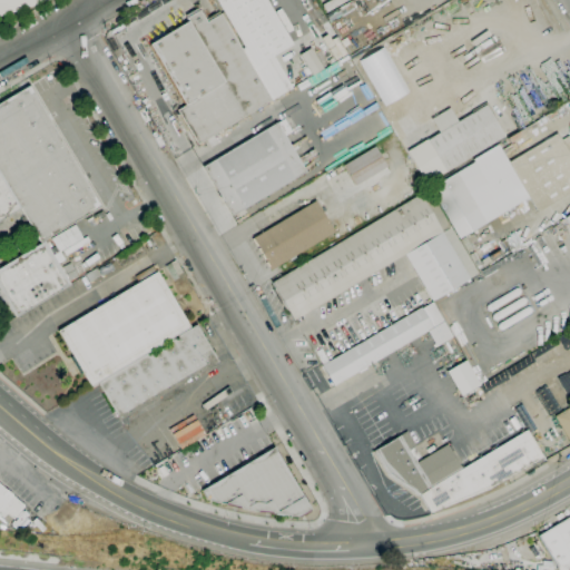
[(241,49),(244,48),(215,0),(266,0),(293,45),(273,57),(292,89),(272,100),(241,49)]
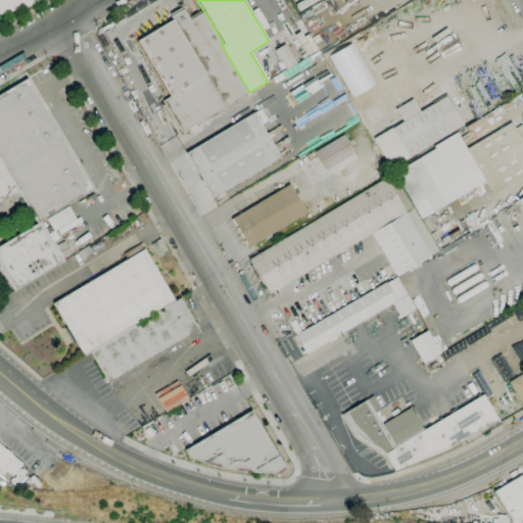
[(249,92),(181,133),(162,102),(170,98),(136,42),(172,20),(170,16),(183,9),(190,20),(202,13),(221,45),(249,92)]
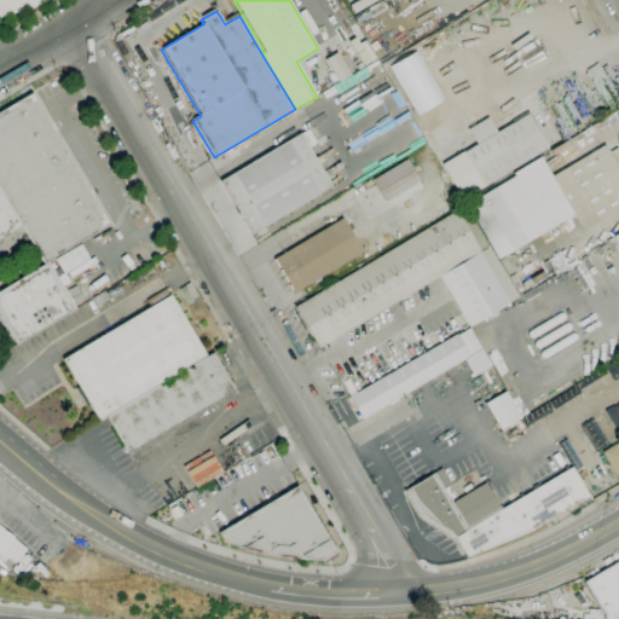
[(0,238),(0,111),(32,93),(109,224),(44,264),(22,226),(0,238)]
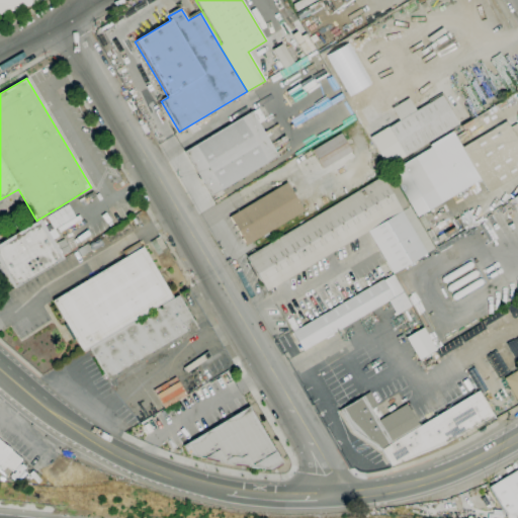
[(386,167),(369,138),(386,126),(386,127),(399,120),(391,108),(408,98),(415,110),(441,95),(457,123),(386,167)]
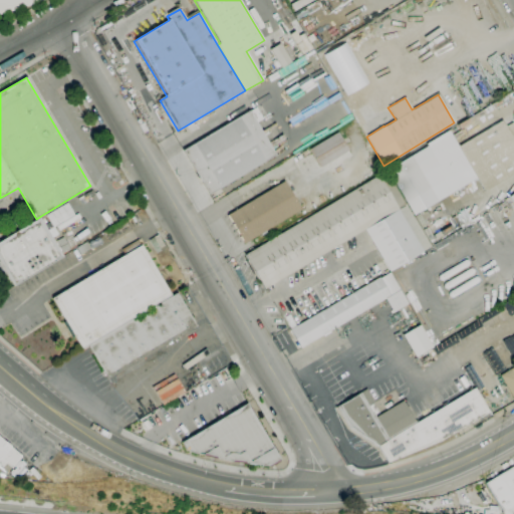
[(210,194),(184,151),(249,112),(274,156),(210,194)]
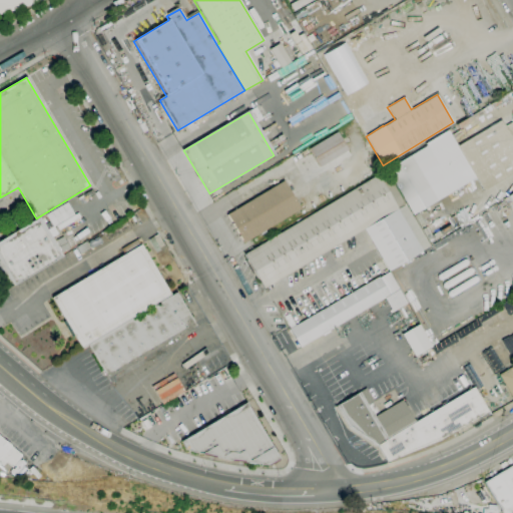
[(512,173),(483,191),(475,177),(457,146),(501,120),(505,125),(512,120),(512,173)]
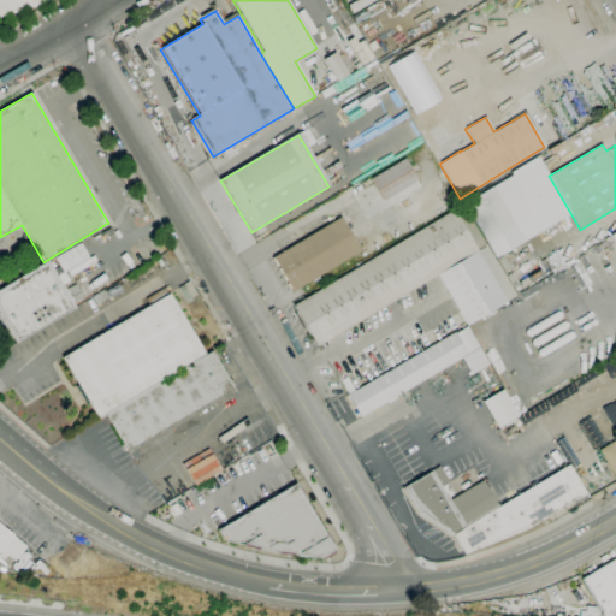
[(496,258),(463,203),(513,175),(511,172),(538,157),(549,176),(570,213),(496,258)]
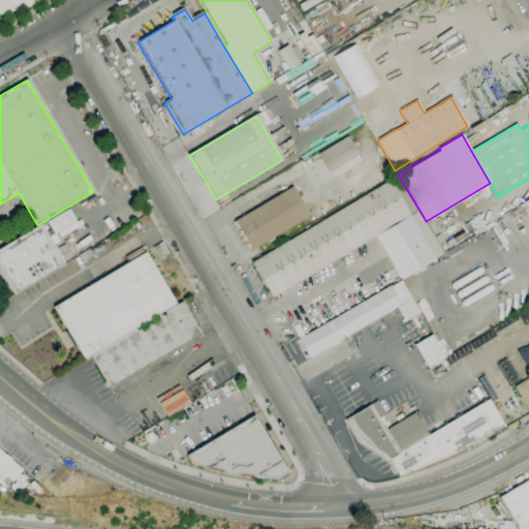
[(330,173),(318,154),(347,135),(360,155),(330,173)]
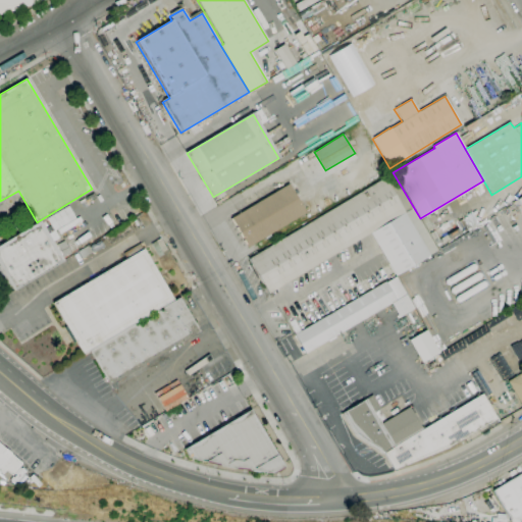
[(267,295),(247,260),(390,174),(436,252),(396,276),(370,235),(267,295)]
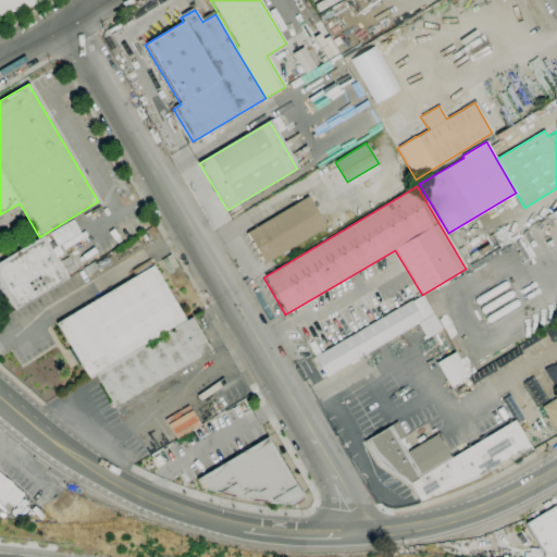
[(264,264),(246,233),(307,196),(325,227),(264,264)]
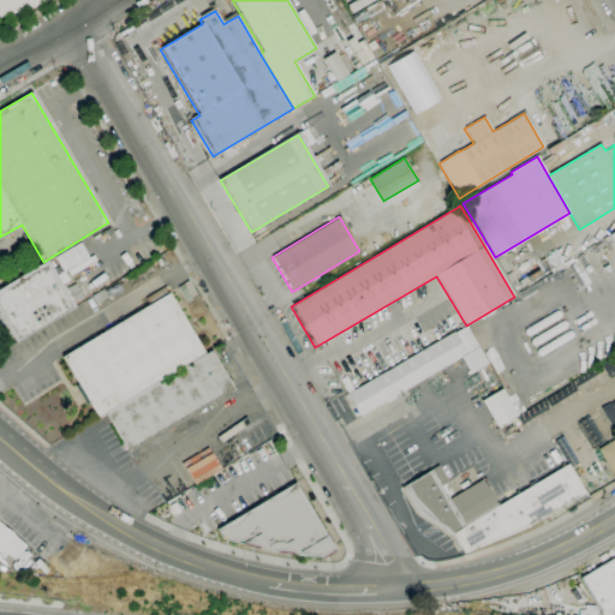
[(90,264),(81,243),(55,255),(65,276),(90,264)]
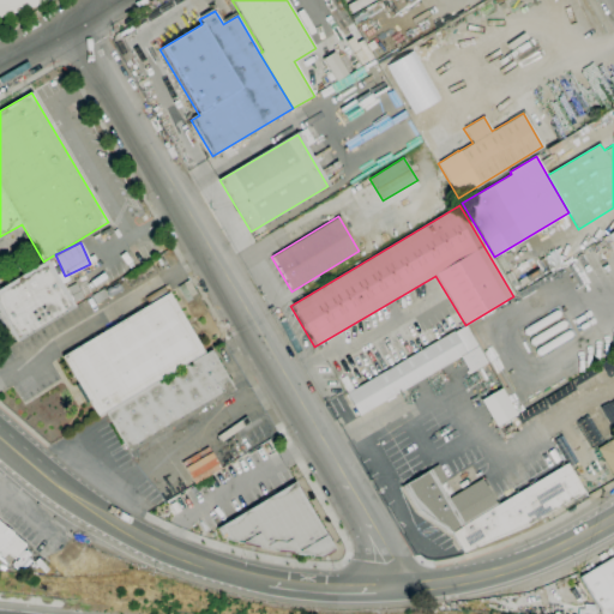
[(16,342),(0,314),(0,288),(47,260),(74,307),(16,342)]
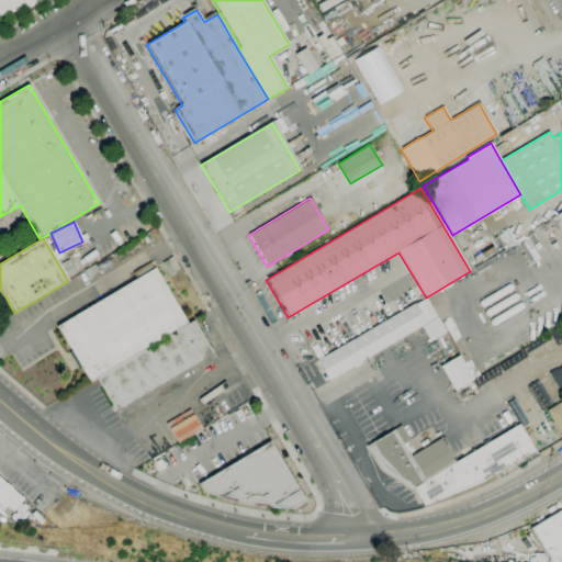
[(88,381),(56,327),(154,269),(186,323),(88,381)]
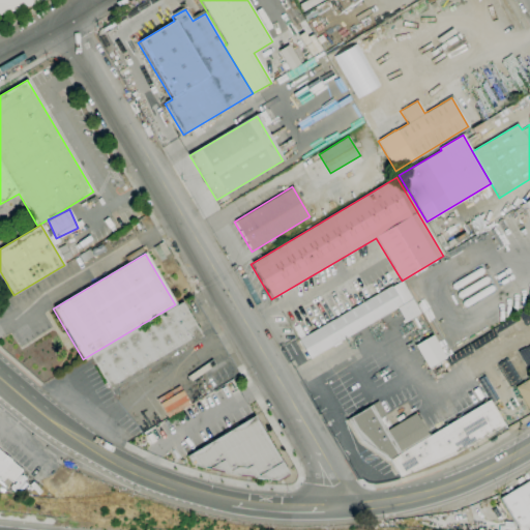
[(310,359),(299,341),(392,286),(392,287),(402,281),(413,300),(403,305),(310,359)]
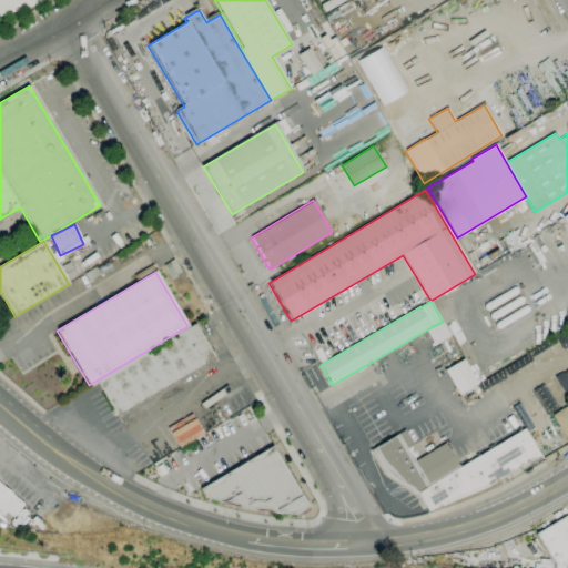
[(120,419),(98,383),(195,324),(217,361),(120,419)]
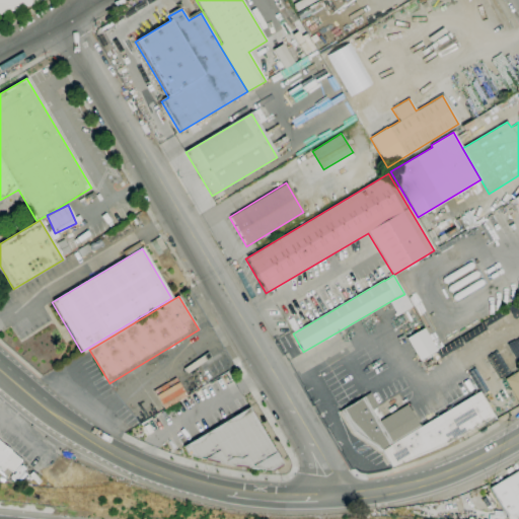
[(436,351),(424,327),(405,337),(418,360),(436,351)]
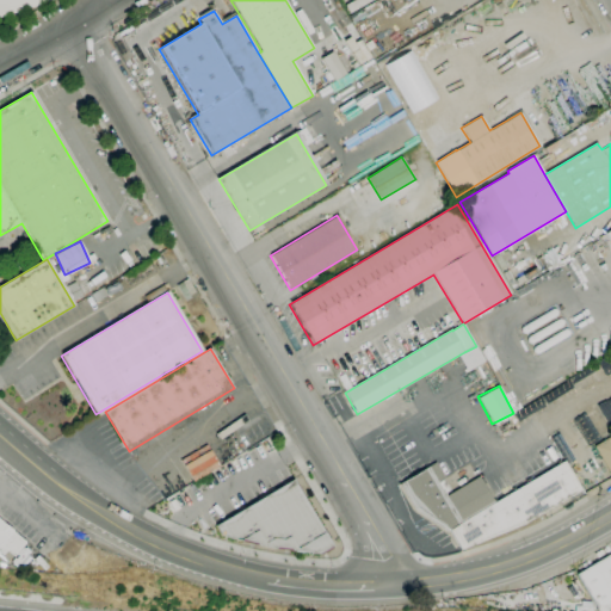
[(594,446),(610,436),(610,471),(610,473),(594,446)]
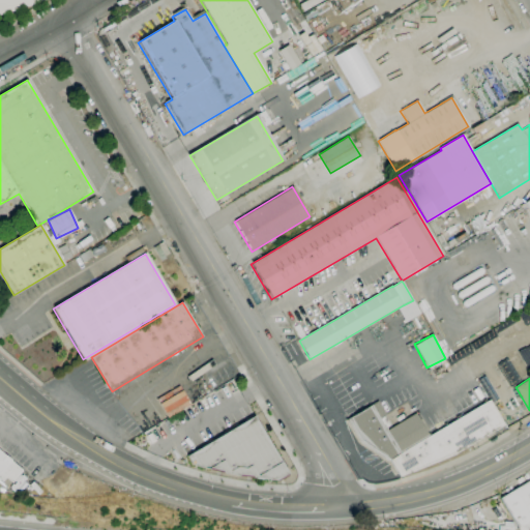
[(453,455),(401,477),(390,460),(389,461),(360,440),(348,419),(378,401),(386,415),(385,416),(390,425),(385,429),(386,430),(415,413),(430,436),(489,400),(504,425),(453,455)]
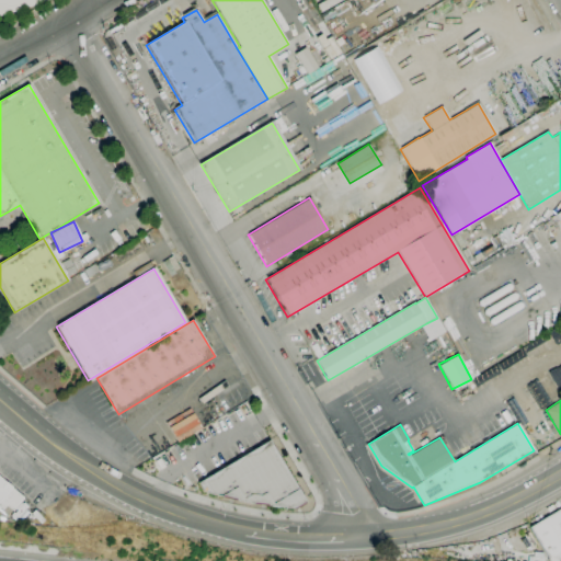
[(266,504),(265,504),(265,505),(254,504),(254,503),(253,502),(251,504),(236,501),(219,497),(219,496),(203,492),(197,483),(268,441),(305,501),(293,508),(267,506),(266,504)]
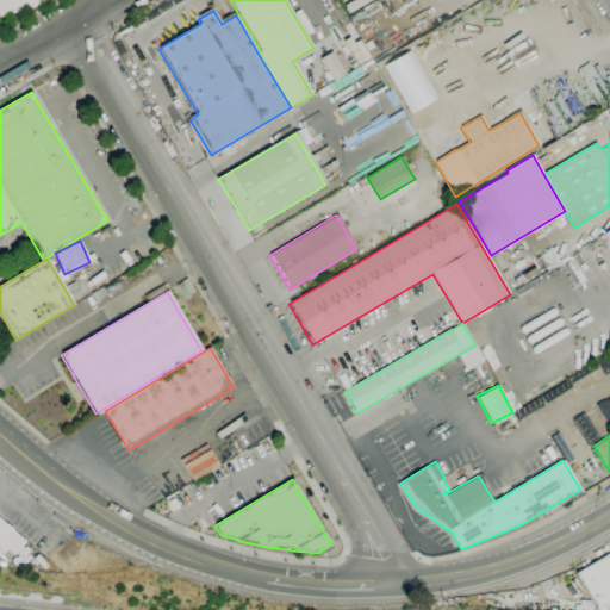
[(13,556),(7,551),(2,555),(0,553),(0,520),(26,542),(13,556)]
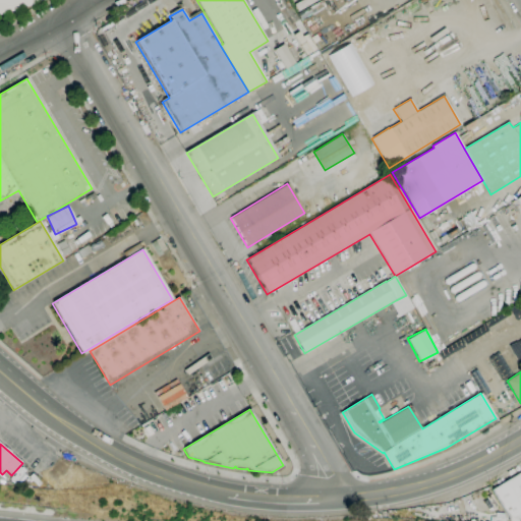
[(520,511),(509,519),(491,489),(520,472),(520,511)]
